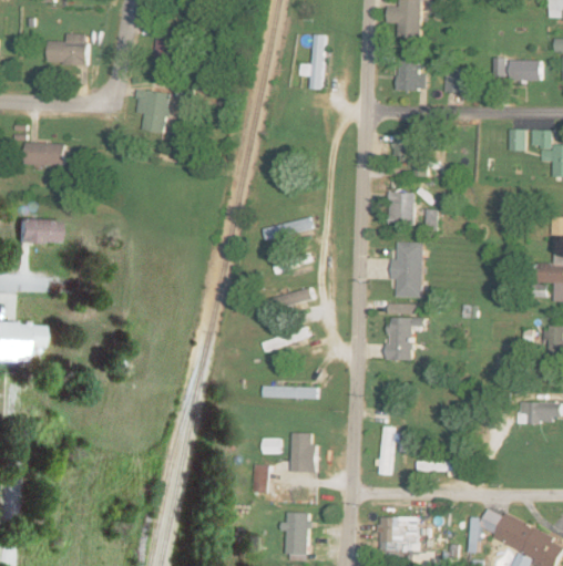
[(385,23),(396,23),(396,37),(419,38),(419,0),(396,0),(396,7),(386,7),(385,23)]
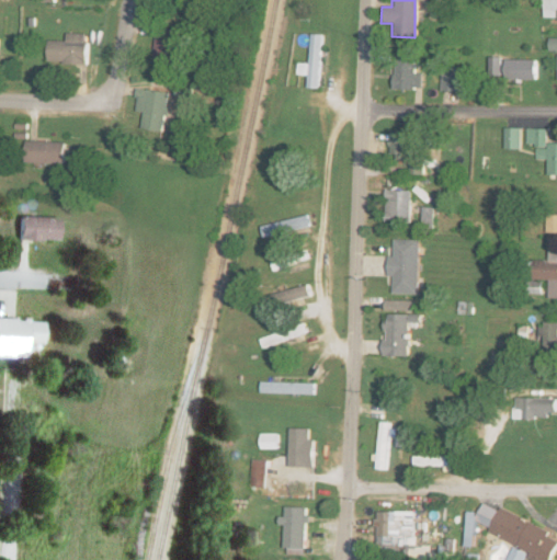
[(556,0),(542,0),(542,18),(556,18),(556,0)]
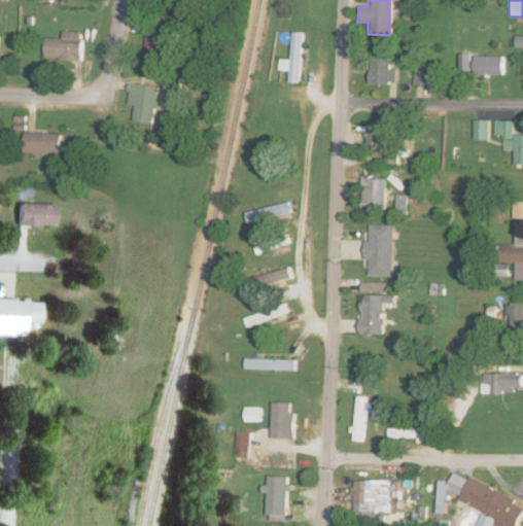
[(142,62),(162,62),(164,28),(144,27),(142,62)]
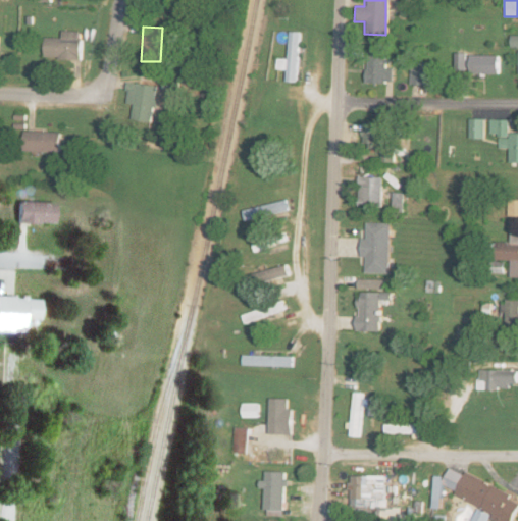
[(60,38),(43,38),(43,59),(79,60),(80,32),(60,31),(60,38)]
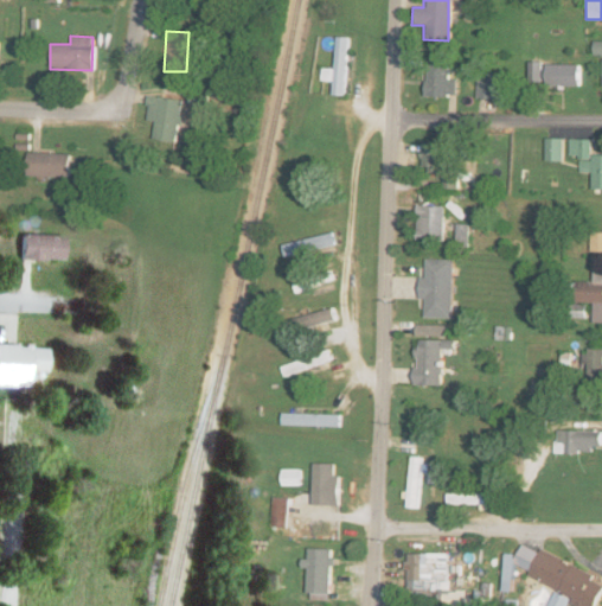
[(341,97),(344,38),(333,37),(331,69),(319,68),(318,82),(330,82),(328,96),(341,97)]
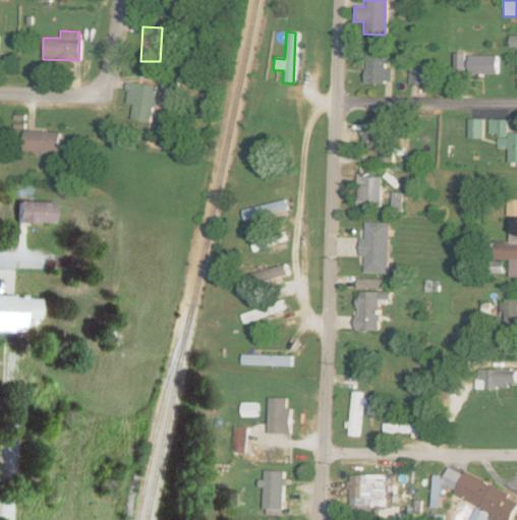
[(516,36),(508,36),(508,48),(516,48),(516,36)]
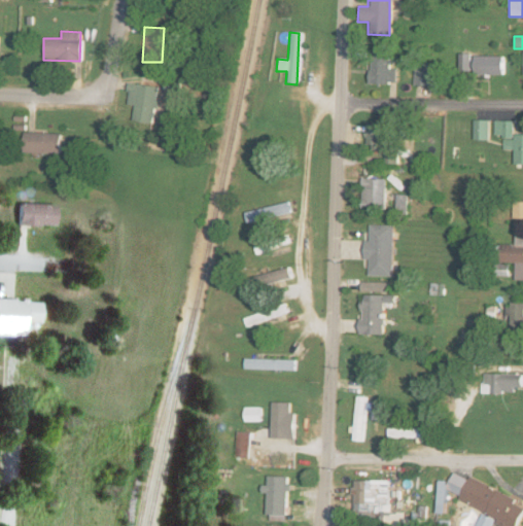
[(367,84),(393,84),(394,69),(387,69),(387,51),(368,50),(367,84)]
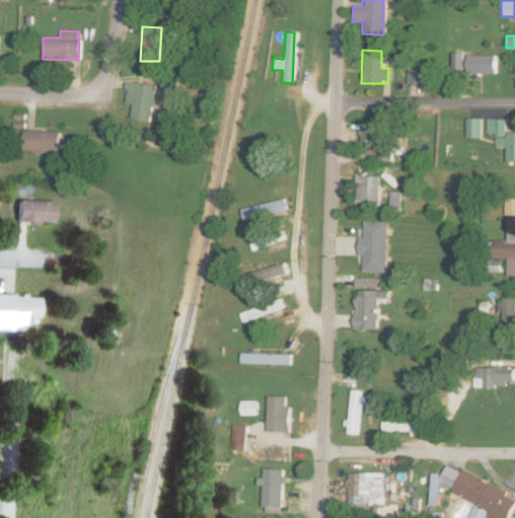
[(462,53),(450,53),(450,73),(462,73),(462,53)]
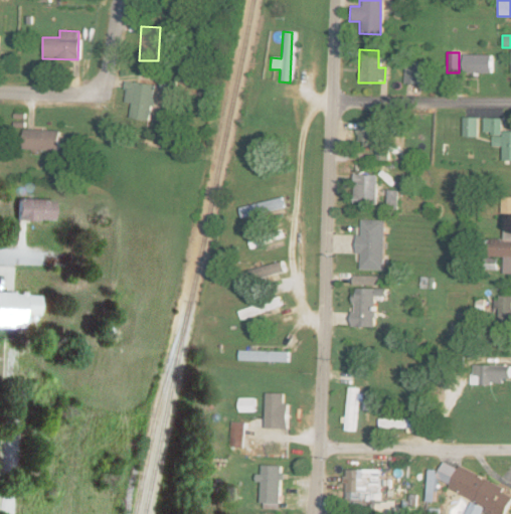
[(491,55),(463,54),(463,73),(491,74),(491,55)]
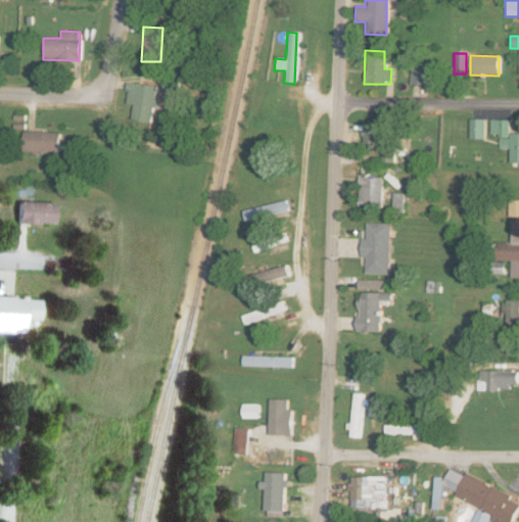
[(432,86),(433,64),(409,64),(409,86),(432,86)]
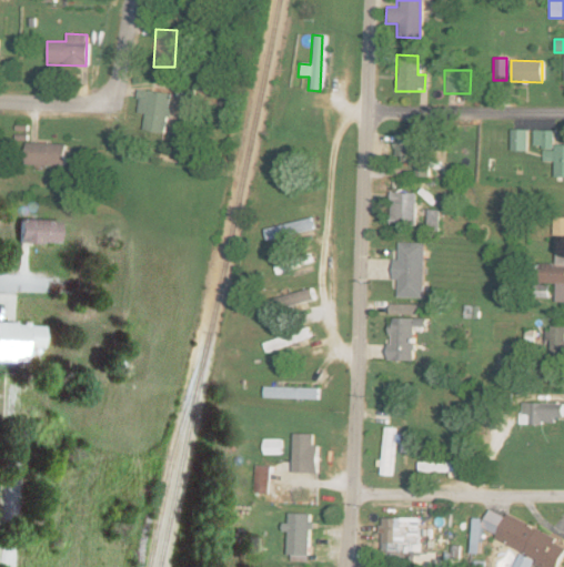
[(173,97),(190,100),(192,89),(174,85),(173,97)]
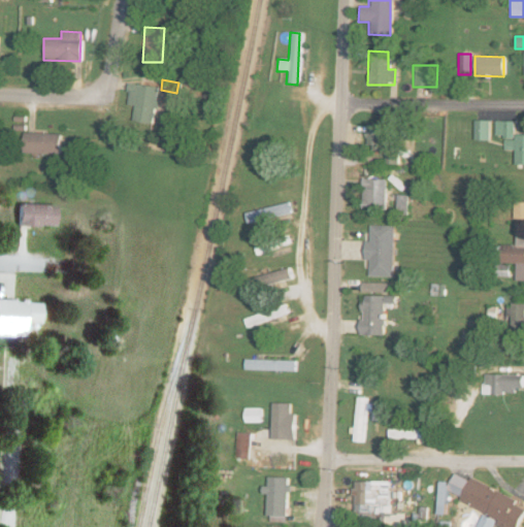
[(153,125),(158,88),(128,84),(125,105),(133,106),(131,122),(153,125)]
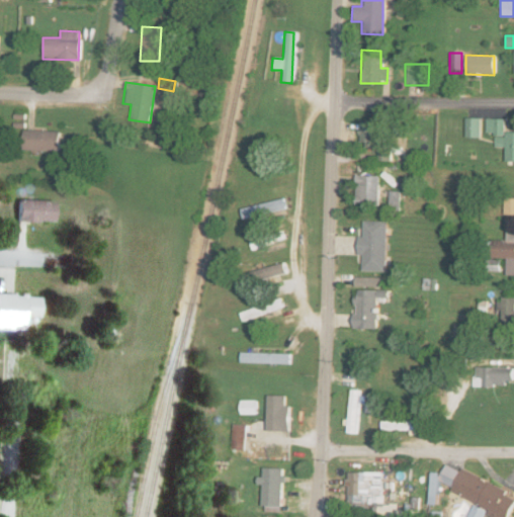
[(479,137),(479,118),(464,118),(464,138),(479,137)]
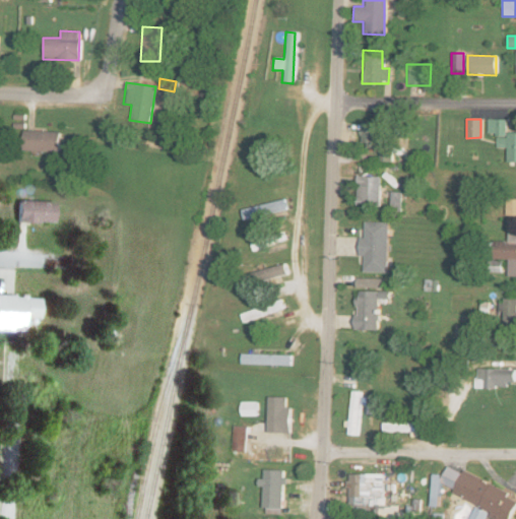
[(505,120),(487,120),(486,133),(495,133),(495,147),(507,148),(506,161),(515,161),(515,132),(505,133),(505,120)]
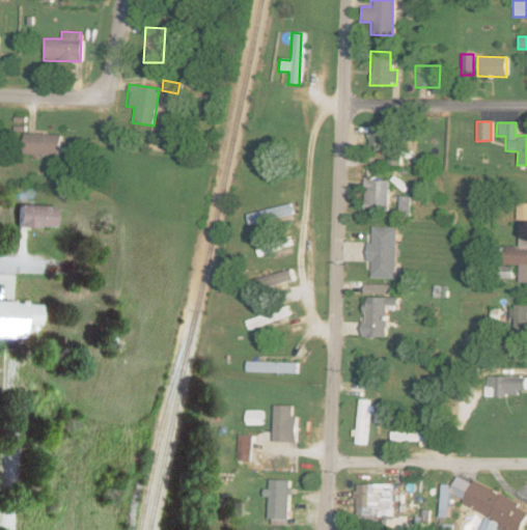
[(384,150),(384,141),(391,141),(392,126),(367,126),(366,150),(384,150)]
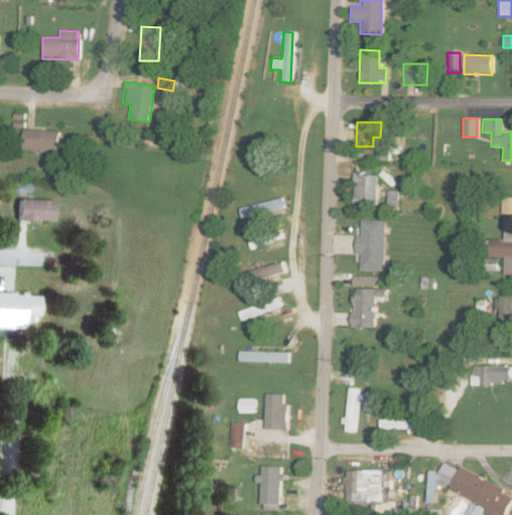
[(58,151),(59,131),(22,130),(21,149),(58,151)]
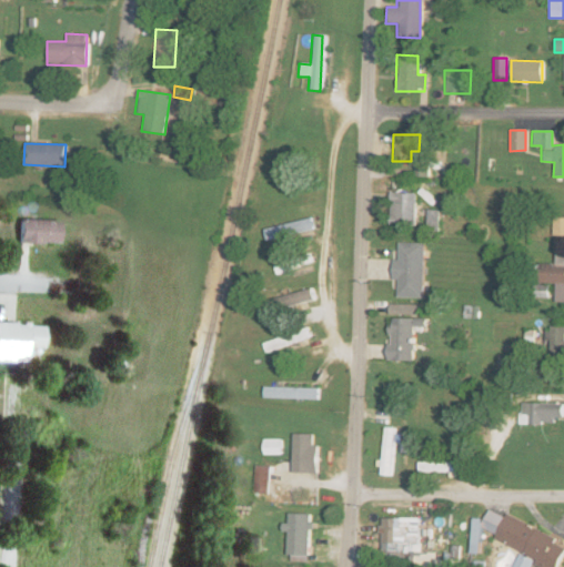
[(427,161),(412,161),(412,176),(426,178),(427,161)]
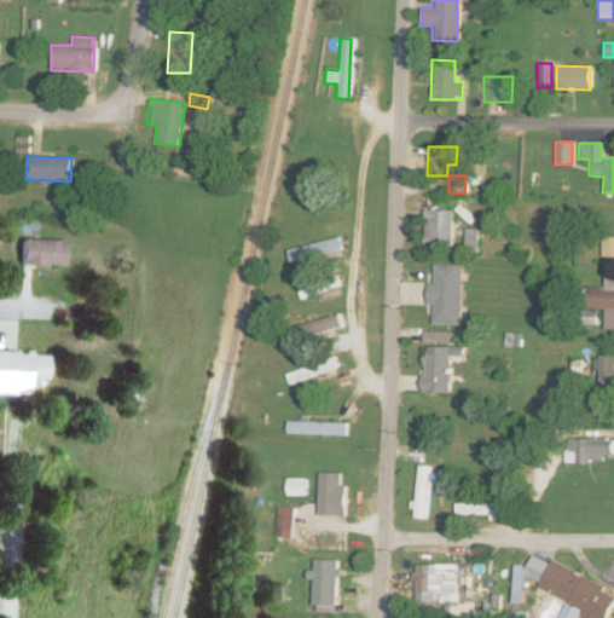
[(422,246),(449,247),(451,211),(423,209),(422,246)]
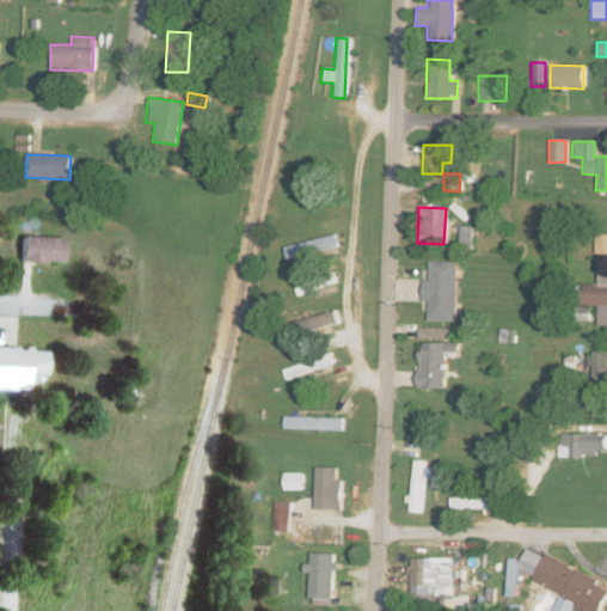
[(457,243),(470,244),(470,226),(458,226),(457,243)]
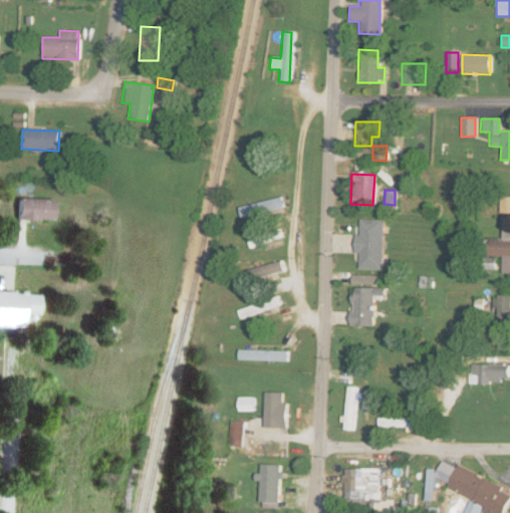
[(283,208),(280,197),(237,208),(240,219),(283,208)]
